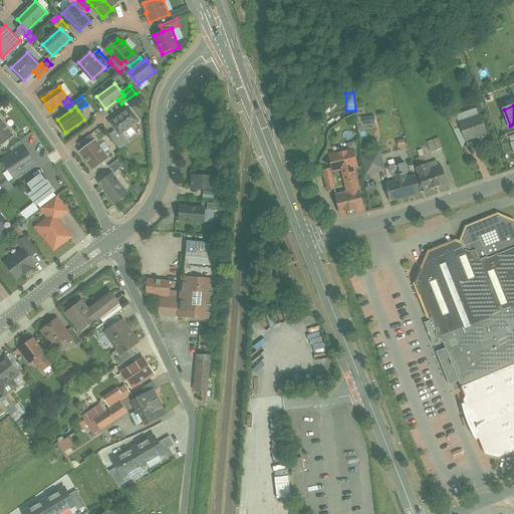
[(130,108),(111,122),(110,122),(111,123),(116,130),(120,136),(124,134),(140,121),(141,121),(140,120),(131,108),(131,107),(130,108)]
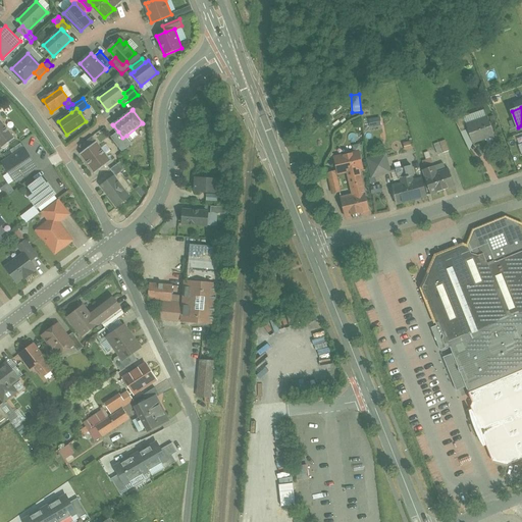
[(464,115),(455,118),(461,132),(468,129),(466,124),(467,124),(464,115)]
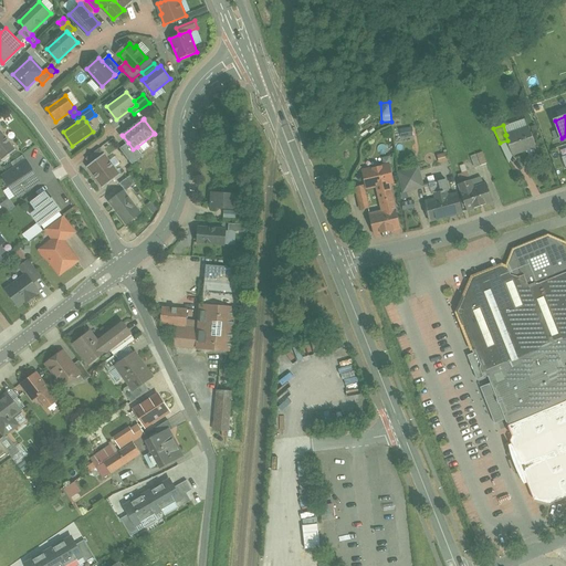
[(506,135),(505,135),(507,140),(513,155),(536,147),(530,127),(506,135)]
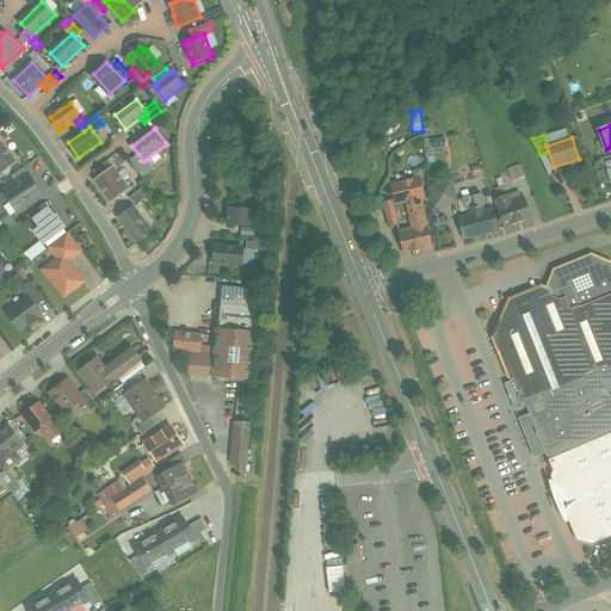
[(445,139),(432,141),(433,149),(446,147),(445,139)]
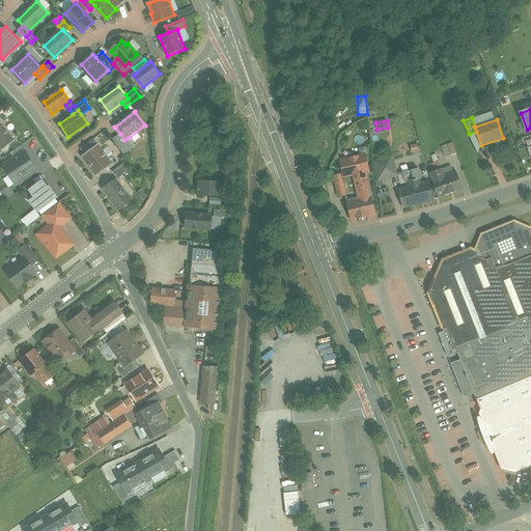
[(0,121),(0,146),(3,150),(16,141),(0,121)]
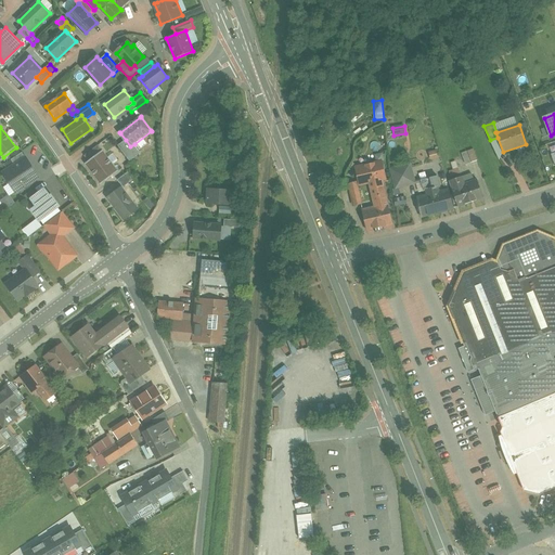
[(134,144),(130,146),(126,140),(118,145),(130,162),(141,153),(134,144)]
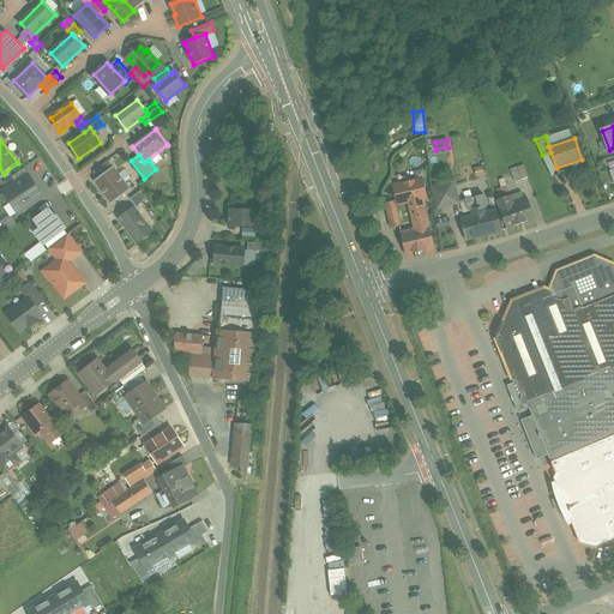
[(114,167),(109,161),(103,164),(108,170),(114,167)]
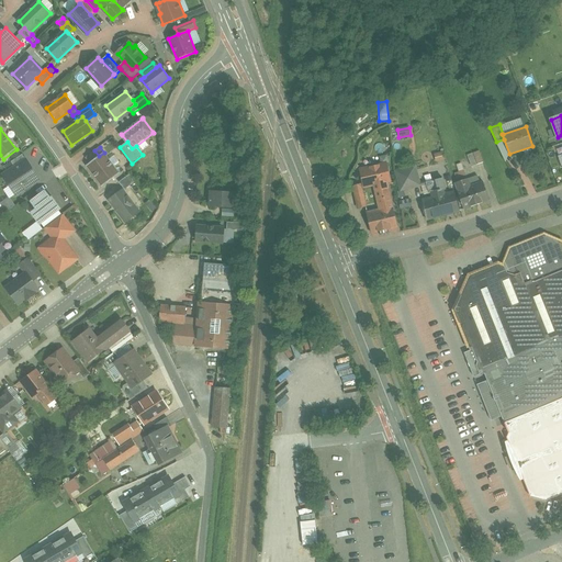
[(94,150),(86,158),(90,164),(99,156),(94,150)]
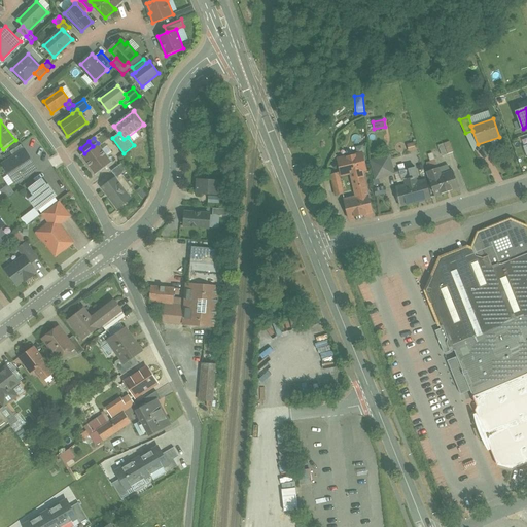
[(454,152),(450,142),(445,143),(448,154),(454,152)]
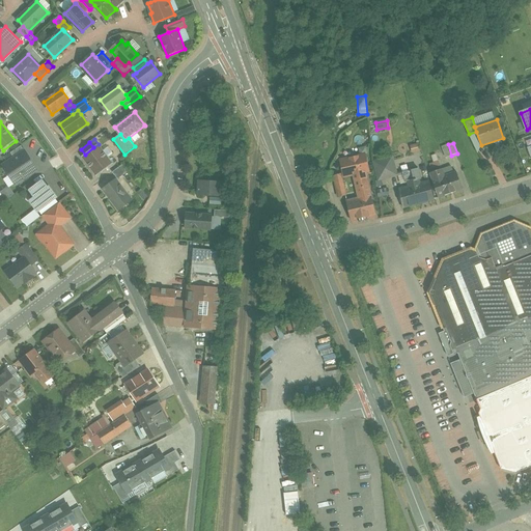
[(85,155),(82,157),(98,176),(113,164),(99,144),(93,147),(85,155)]
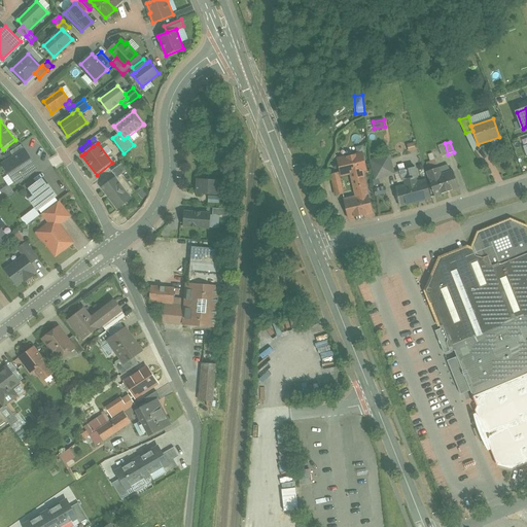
[(444,144),(438,145),(443,156),(448,154),(444,144)]
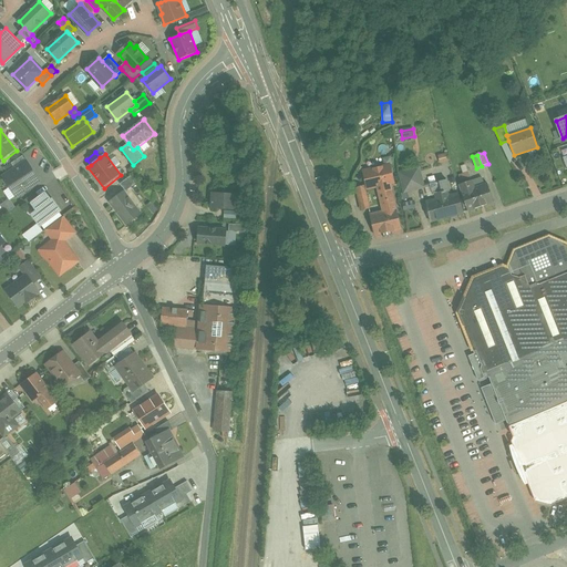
[(11,163),(16,168),(27,162),(23,156),(11,163)]
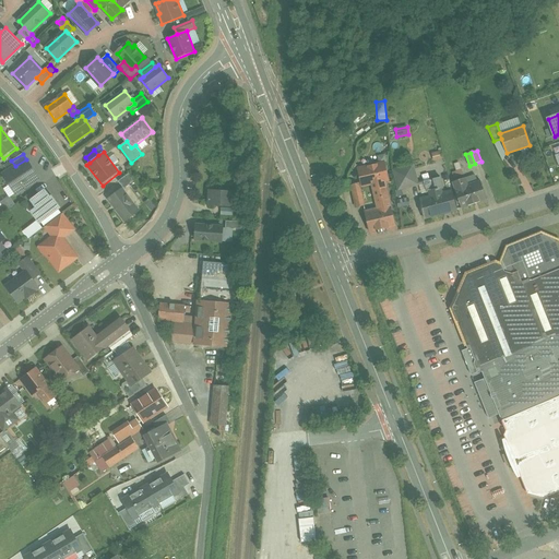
[(26,190),(31,185),(31,183),(38,178),(26,159),(15,166),(3,175),(15,193),(24,188),(26,190)]
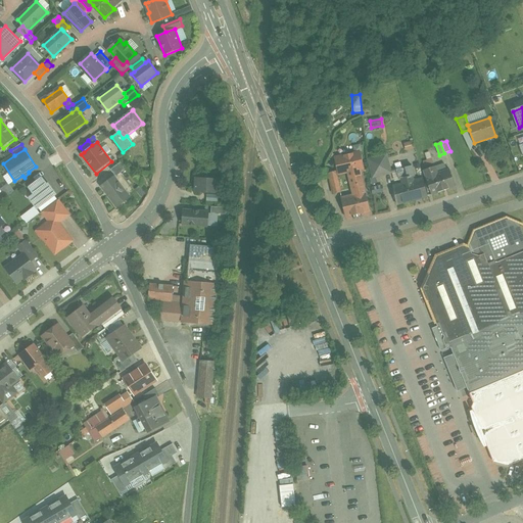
[(360,152),(336,158),(340,174),(348,172),(350,178),(362,175),(361,169),(364,168),(362,161),(364,158),(363,155),(360,153),(360,152)]
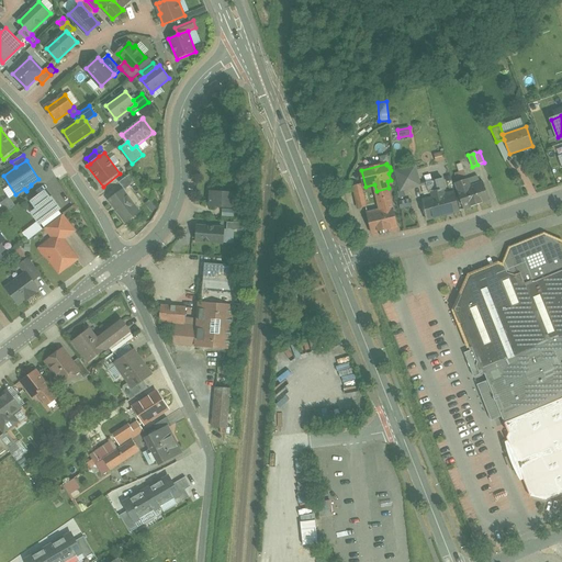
[(415,167),(396,171),(402,190),(404,190),(420,186),(415,167)]
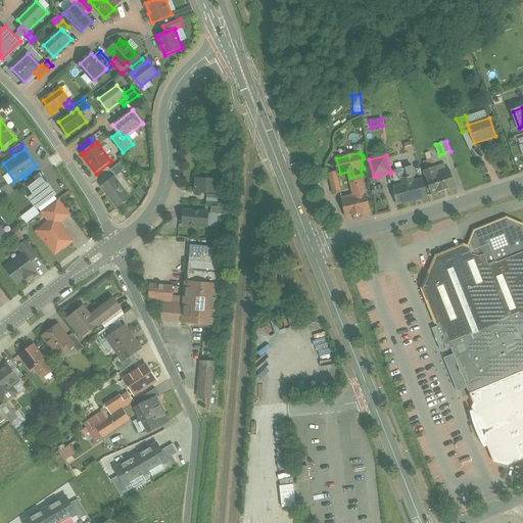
[(122,161),(111,170),(116,177),(128,169),(122,161)]
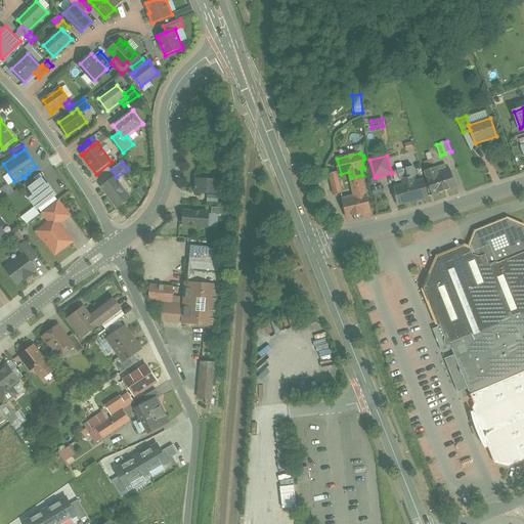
[(405,184),(395,186),(399,204),(429,195),(424,178),(412,181),(411,177),(416,176),(412,166),(398,170),(401,180),(404,179),(405,184)]
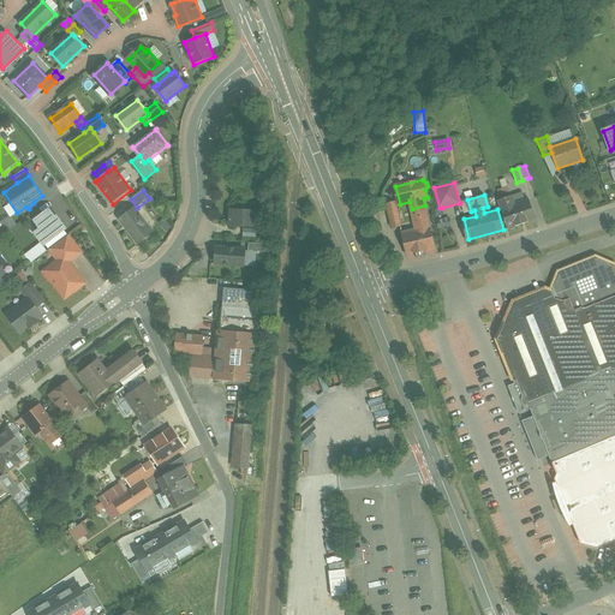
[(529,198),(515,203),(513,195),(499,199),(508,228),(536,219),(529,198)]
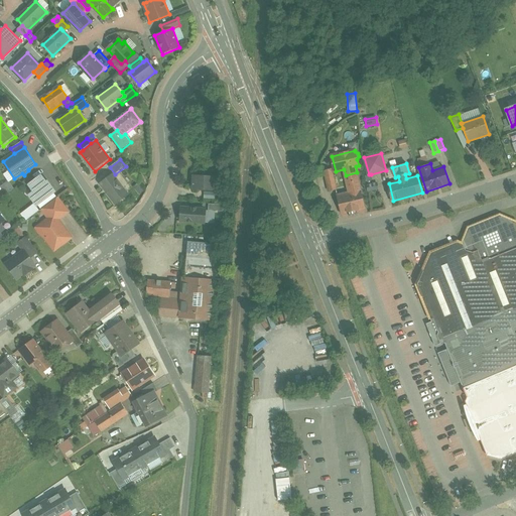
[(332,169),(325,171),(330,190),(336,189),(332,169)]
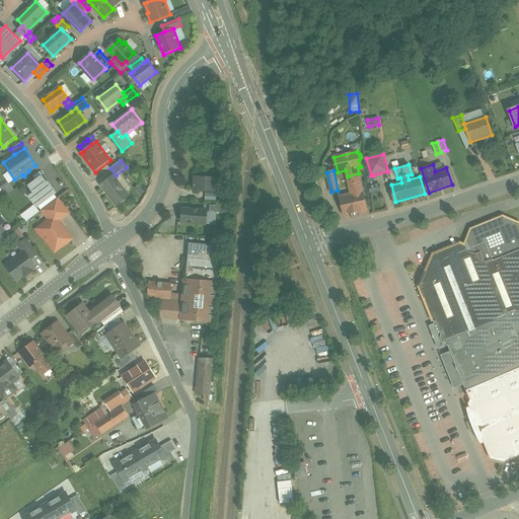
[(359,173),(348,176),(352,194),(340,197),(345,215),(368,210),(359,173)]
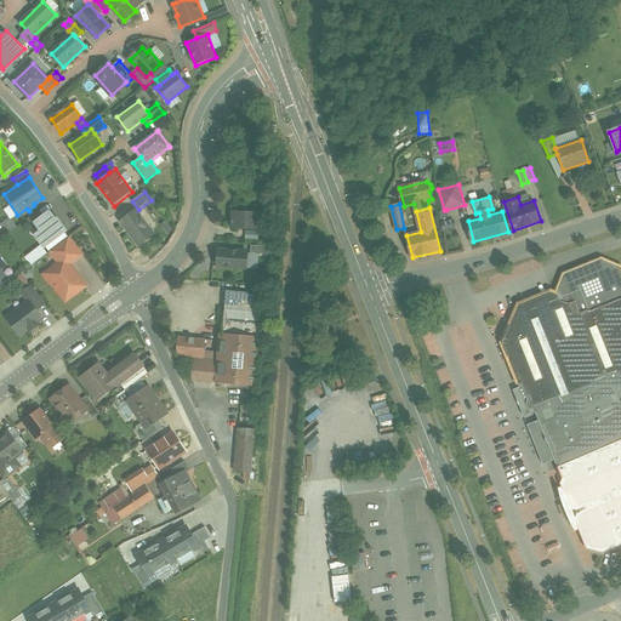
[(154,234),(136,210),(121,221),(140,245),(154,234)]
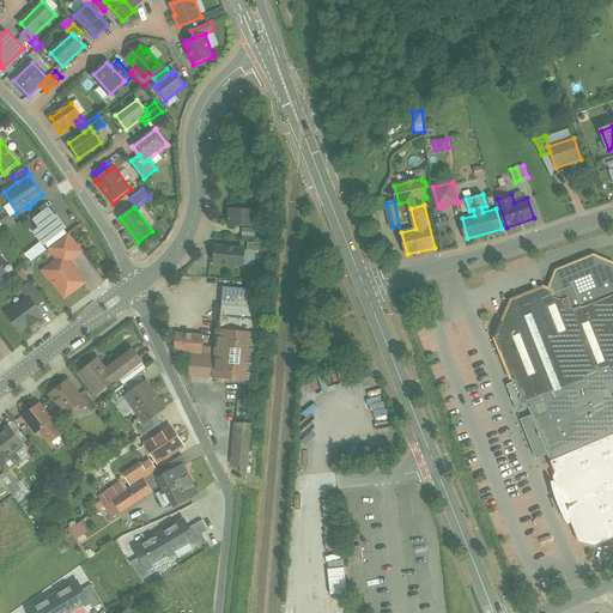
[(256,211),(231,208),(230,224),(256,226),(256,211)]
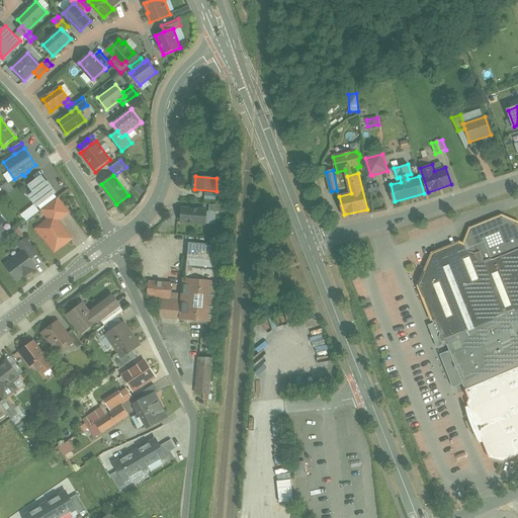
[(41,177),(30,186),(35,192),(30,196),(37,205),(38,204),(54,193),(56,192),(49,182),(47,183),(41,177)]
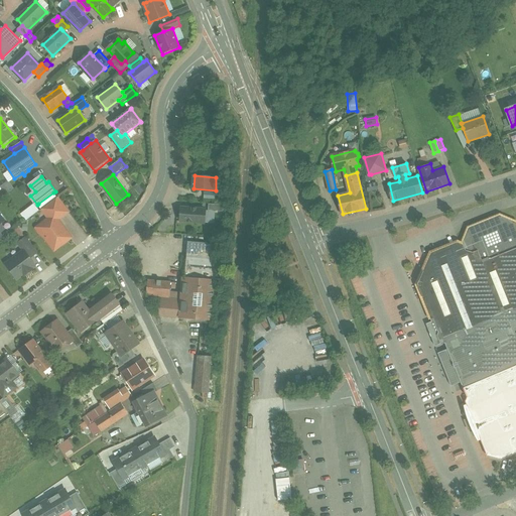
[(53,192),(38,204),(42,209),(56,198),(53,192)]
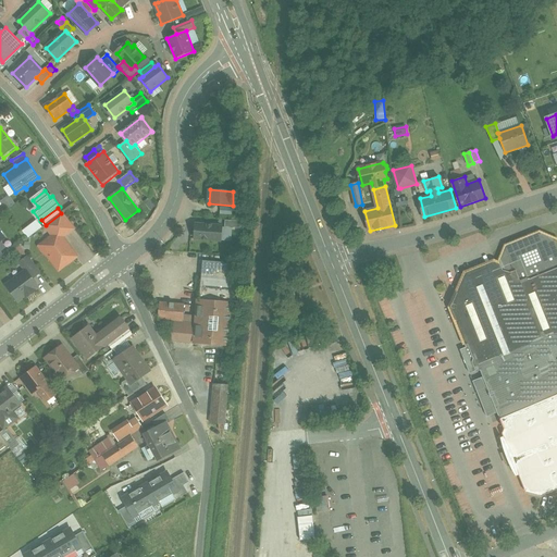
[(61,213),(46,225),(54,237),(59,234),(62,238),(74,229),(62,213),(61,213)]
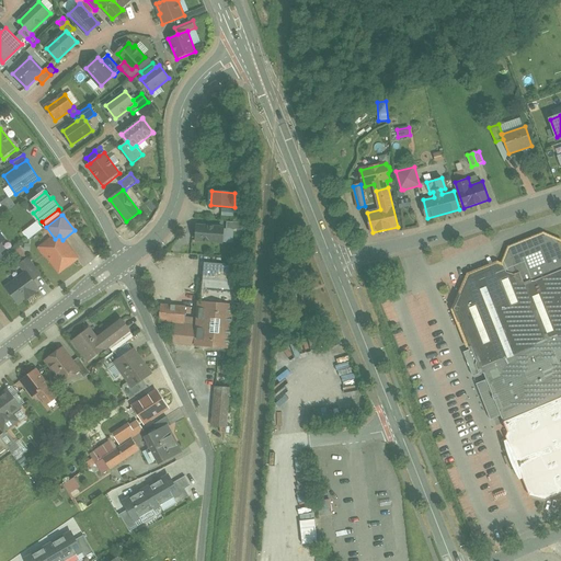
[(224,228),(197,226),(196,240),(222,242),(224,228)]
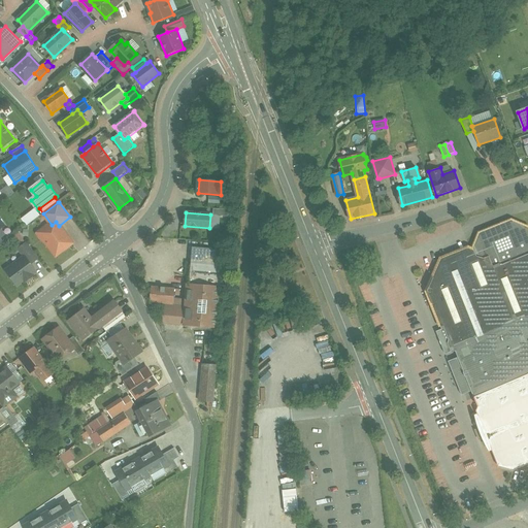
[(513,221),(481,234),(473,251),(470,249),(467,250),(442,260),(429,293),(441,325),(444,326),(450,339),(449,343),(451,348),(527,316),(527,228),(513,221)]
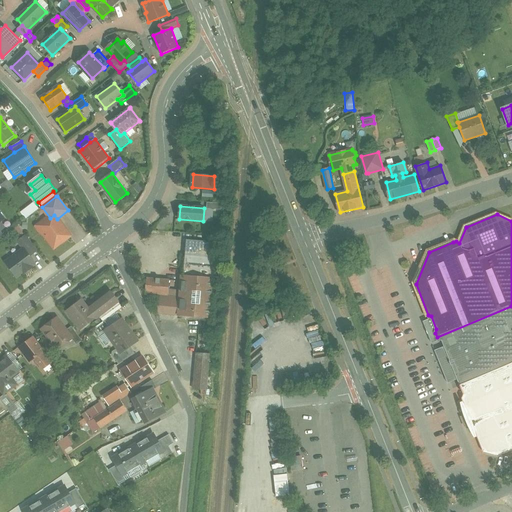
[(57,219),(54,215),(50,218),(46,222),(43,222),(38,225),(38,228),(41,233),(43,233),(47,238),(48,237),(55,247),(61,242),(62,242),(71,236),(64,226),(62,226),(57,219)]
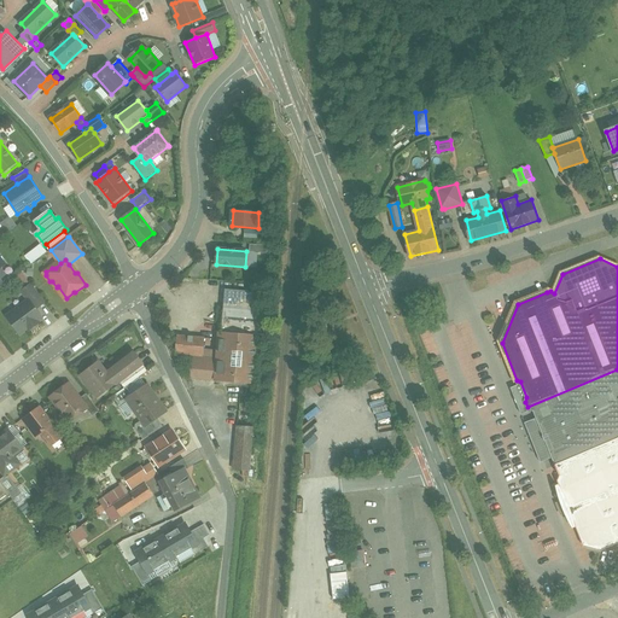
[(45,302),(31,285),(22,292),(29,301),(29,299),(36,309),(45,302)]
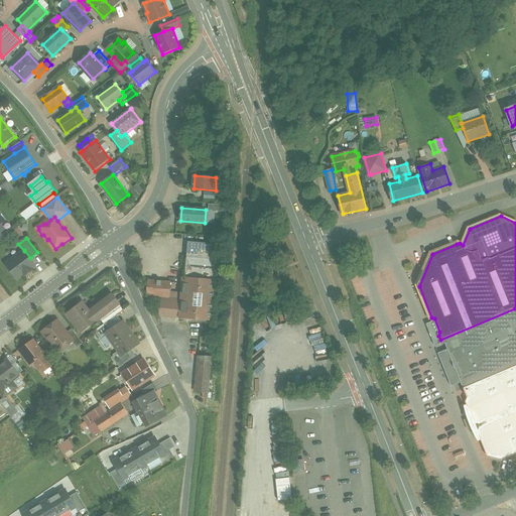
[(219,244),(188,242),(186,258),(217,260),(219,244)]
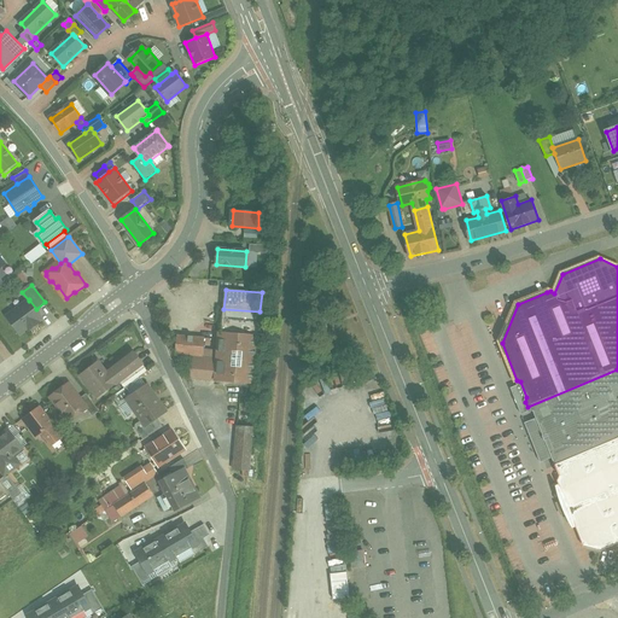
[(29,301),(7,316),(22,333),(42,318),(36,309),(29,299),(29,301)]
